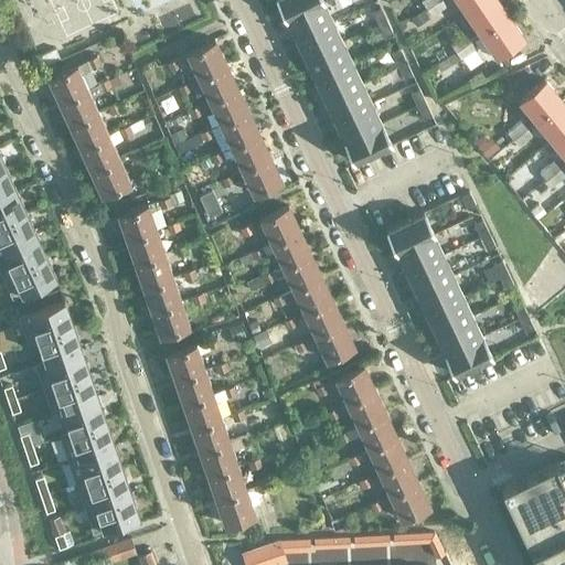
[(277,0),(287,18),(323,0),(277,0)]
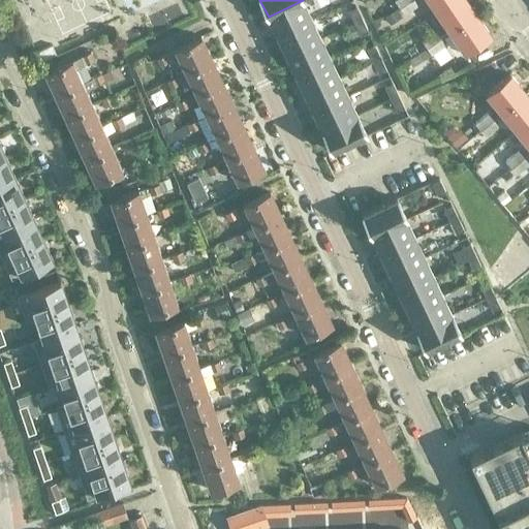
[(312,19),(303,0),(269,17),(277,35),(312,19)]
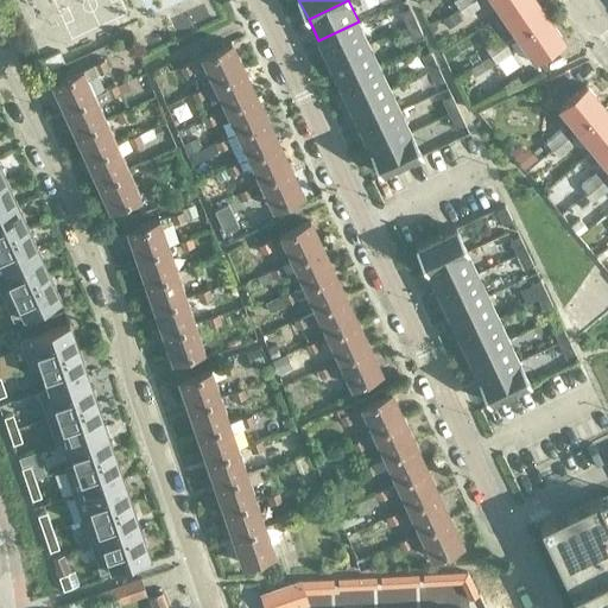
[(480,5),(476,0),(468,0),(458,7),(463,16),(480,5)]
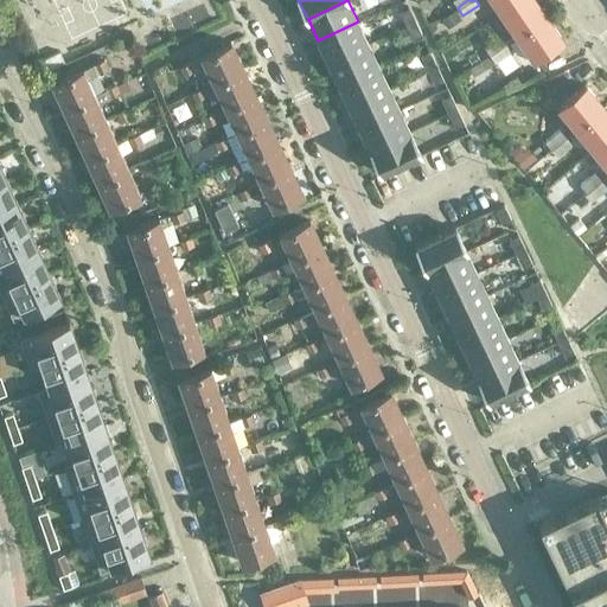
[(492,0),(500,12),(517,0),(492,0)]
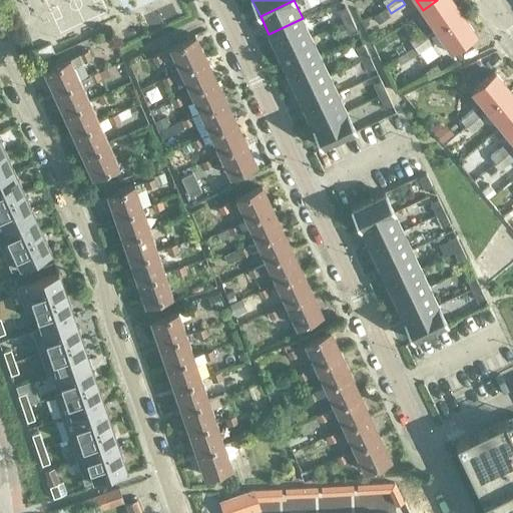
[(437,0),(423,10),(437,29),(460,13),(451,0),(437,0)]
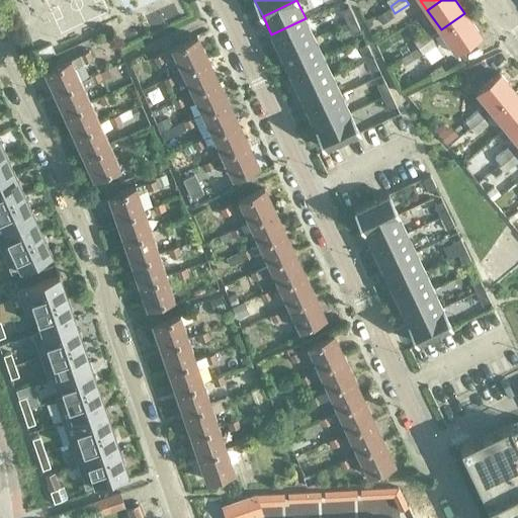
[(349,6),(341,9),(347,22),(355,18),(349,6)]
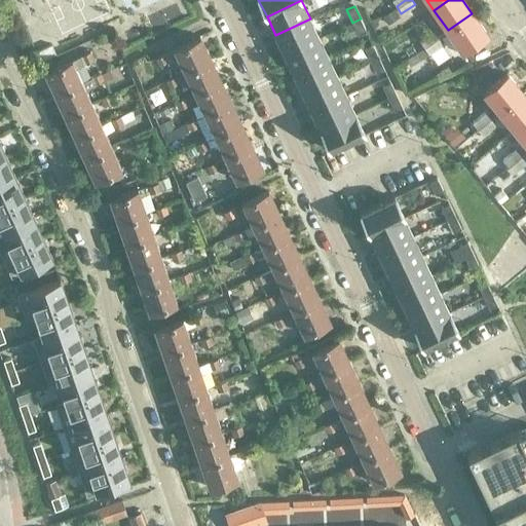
[(472,13),(448,30),(461,50),(486,33),(472,13)]
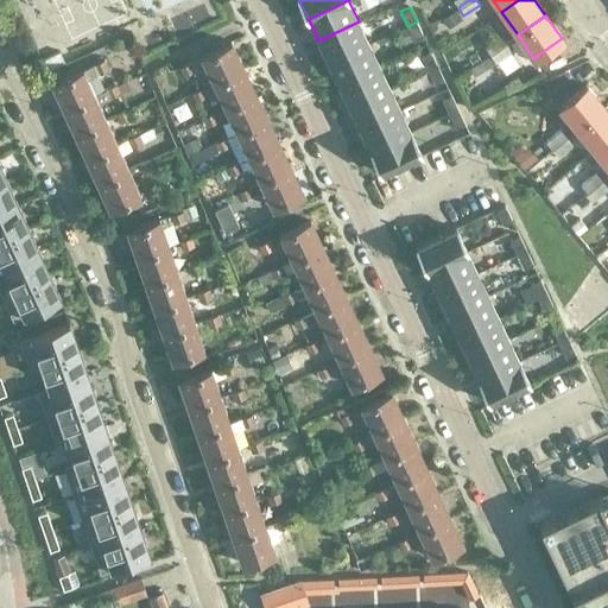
[(369,44),(359,21),(318,40),(329,63),(369,44)]
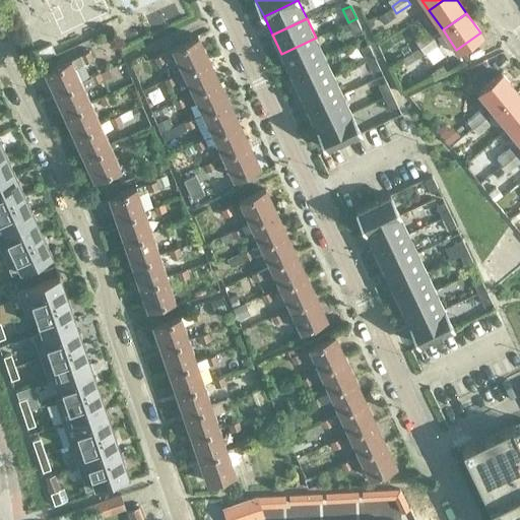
[(356,18),(348,22),(354,35),(363,30),(356,18)]
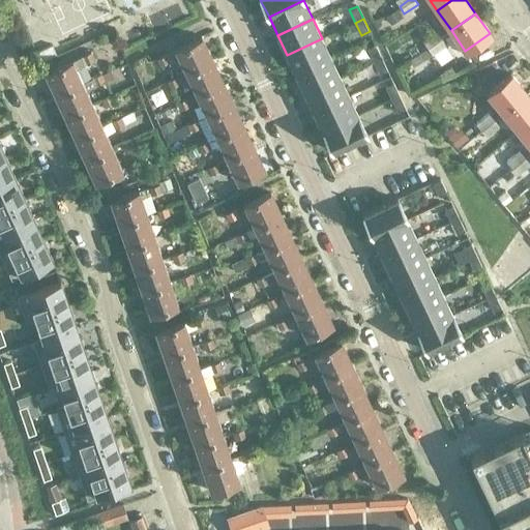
[(422,40),(427,47),(441,37),(436,30),(422,40)]
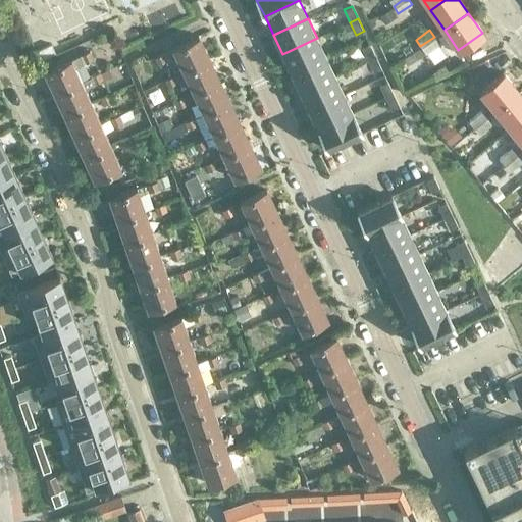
[(184,70),(210,58),(199,36),(173,49),(184,70)]
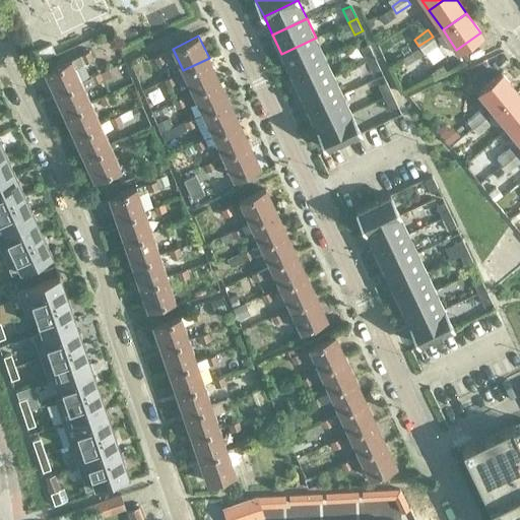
[(437,44),(433,37),(418,46),(424,53),(437,44)]
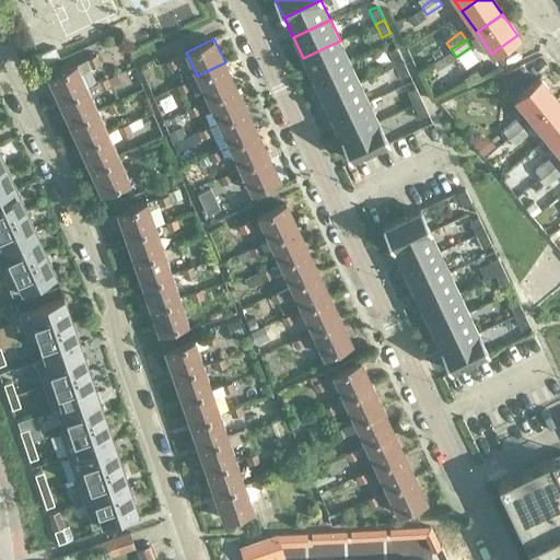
[(313,78),(350,60),(340,41),(303,58),(313,78)]
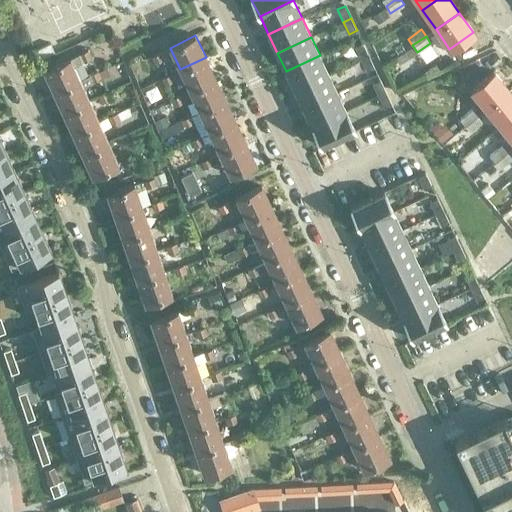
[(368,55),(363,42),(355,46),(360,58),(368,55)]
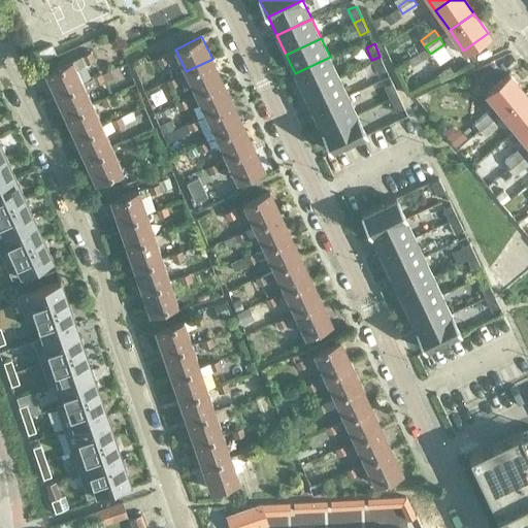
[(80,56),(84,63),(95,58),(92,51),(80,56)]
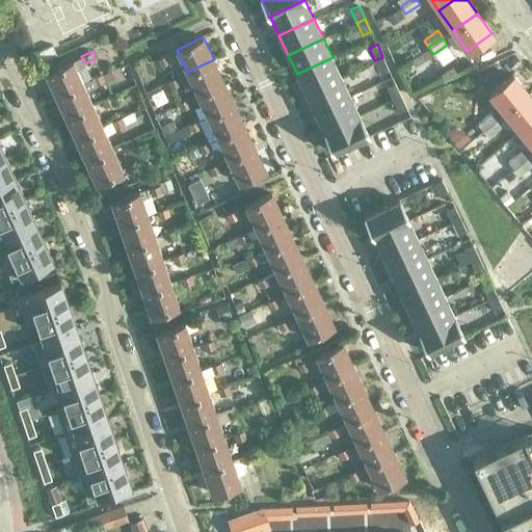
[(167,54),(158,59),(161,67),(170,61),(167,54)]
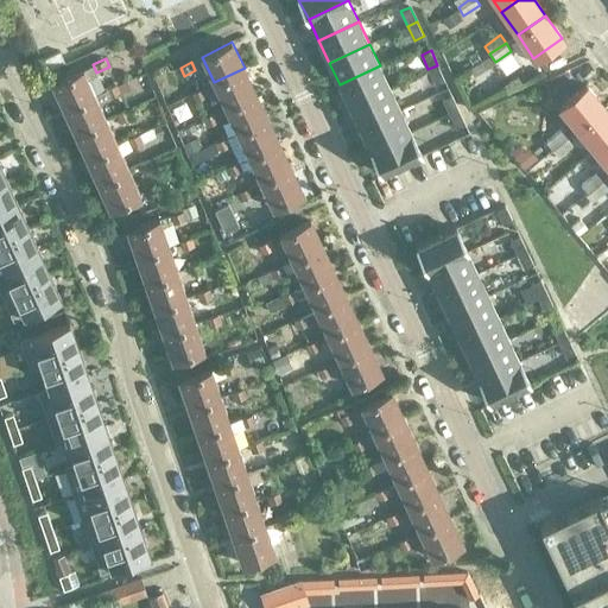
[(52,83),(64,108),(95,95),(87,77),(96,73),(93,64),(52,83)]
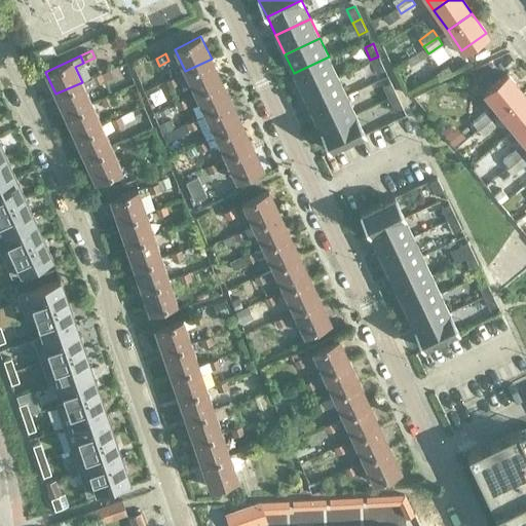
[(337,75),(329,57),(294,73),(303,92),(337,75)]
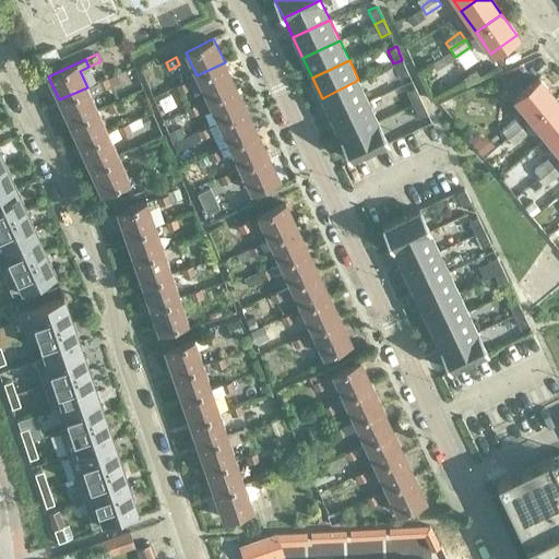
[(408,73),(402,60),(393,63),(400,78),(408,73)]
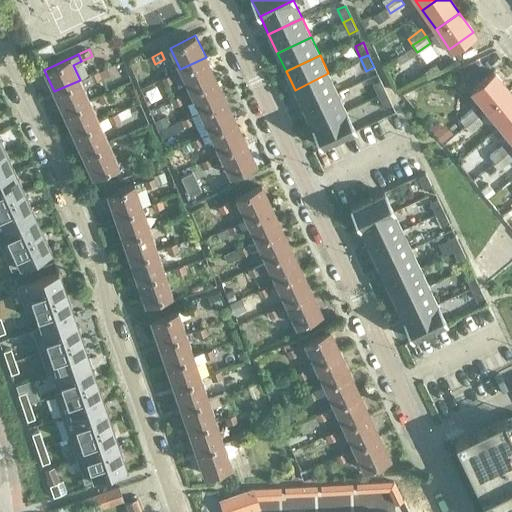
[(180,69),(190,90),(216,78),(206,57),(180,69)]
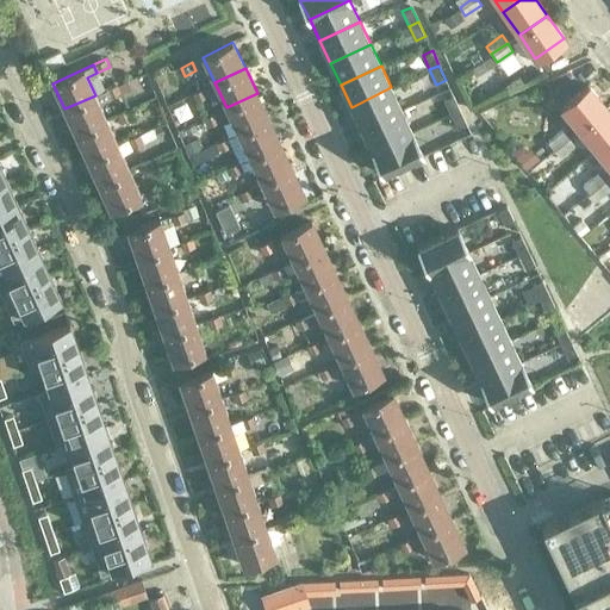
[(578,128),(605,106),(586,83),(560,106),(578,128)]
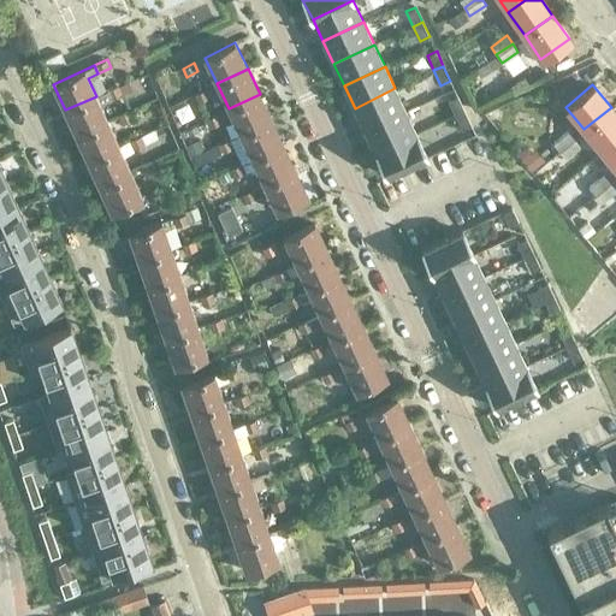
[(106,92),(110,100),(114,99),(113,98),(122,94),(118,86),(106,92)]
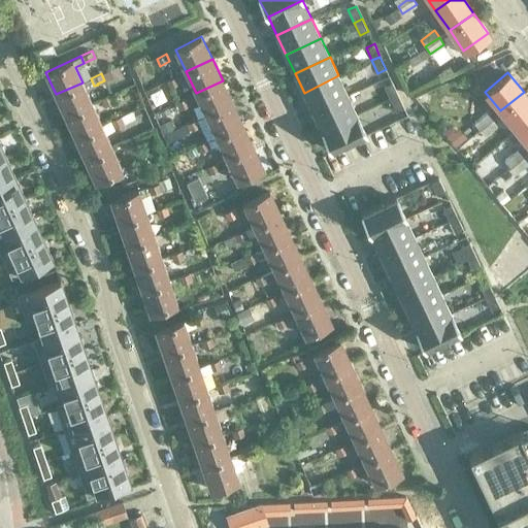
[(312,111),(348,95),(338,75),(304,93),(312,111)]
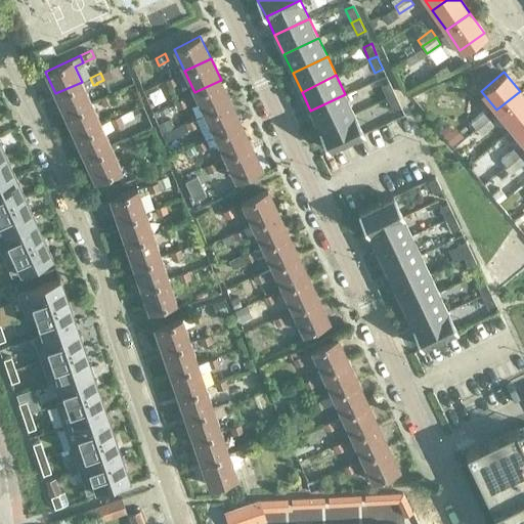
[(175,76),(166,80),(169,87),(179,83),(175,76)]
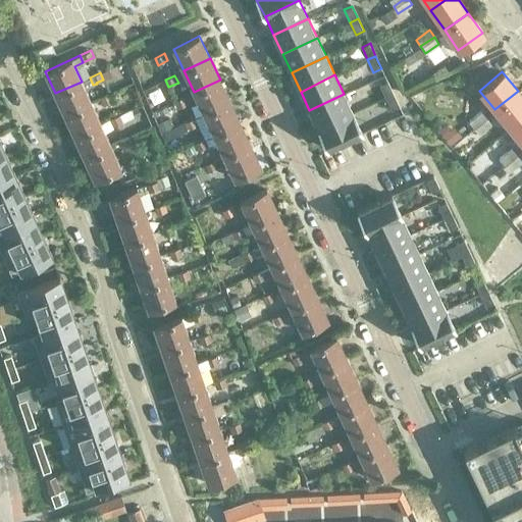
[(85,89),(93,85),(90,77),(82,82),(55,93),(64,114),(91,103),(85,89)]
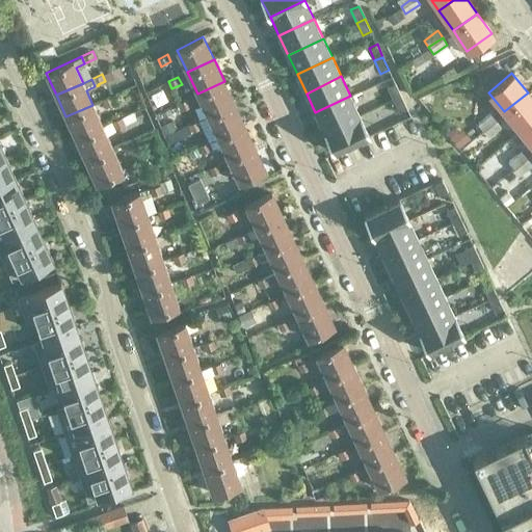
[(224,81),(197,94),(208,115),(234,103),(224,81)]
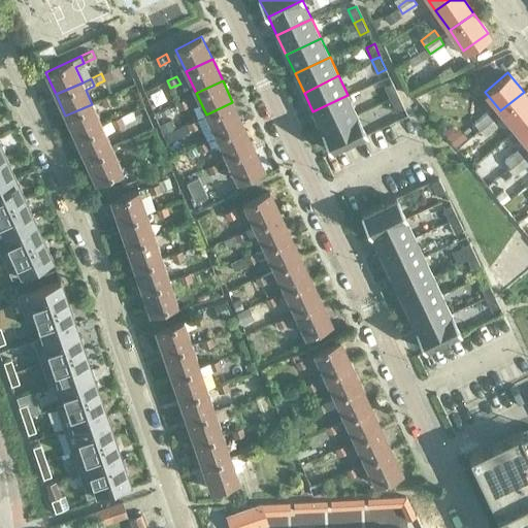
[(390,98),(398,95),(392,81),(384,86),(390,98)]
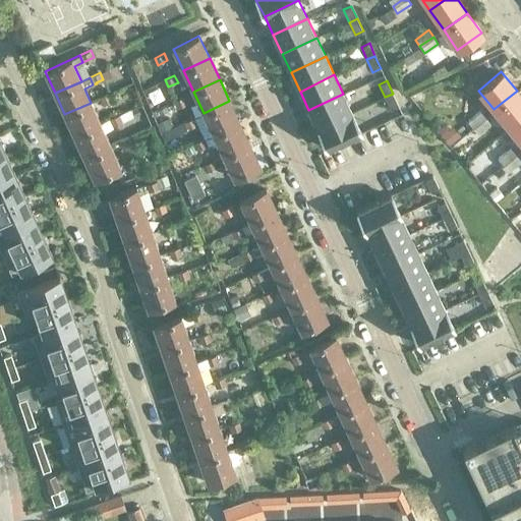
[(494,109),(509,128),(520,117),(520,95),(517,91),(494,109)]
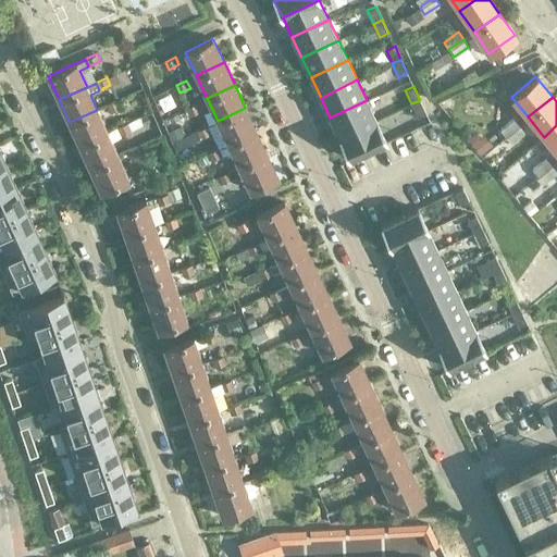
[(118,100),(106,106),(109,112),(121,107),(118,100)]
